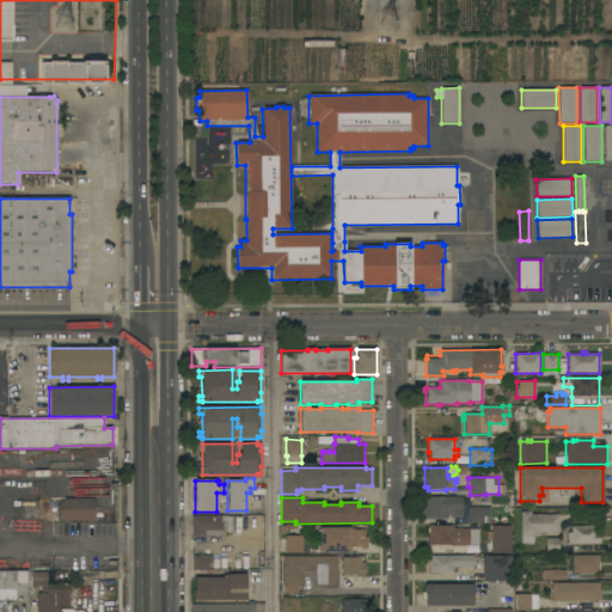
[(461,497),(461,512),(447,512),(447,519),(423,519),(423,513),(421,513),(421,507),(423,507),(423,497),(461,497)]
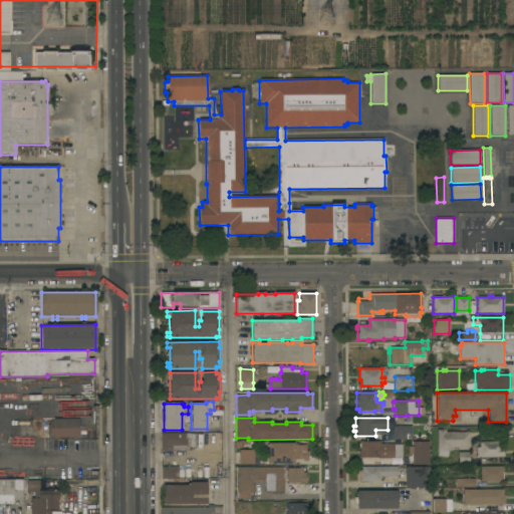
[(79,419),(79,438),(50,438),(50,435),(43,435),(43,436),(31,436),(31,426),(42,426),(42,422),(50,422),(50,421),(54,421),(54,419),(79,419)]
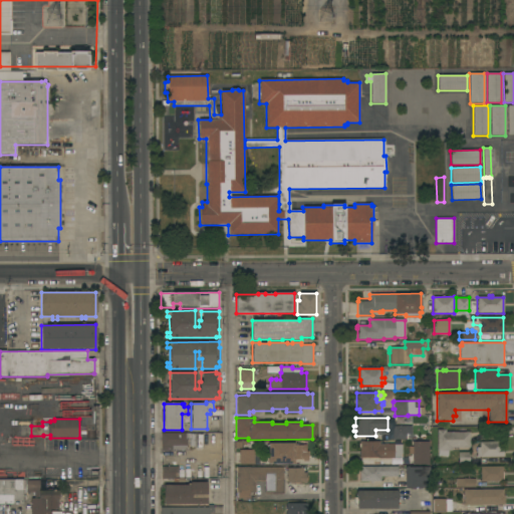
[(412,426),(412,435),(406,435),(406,440),(393,440),(393,426),(412,426)]
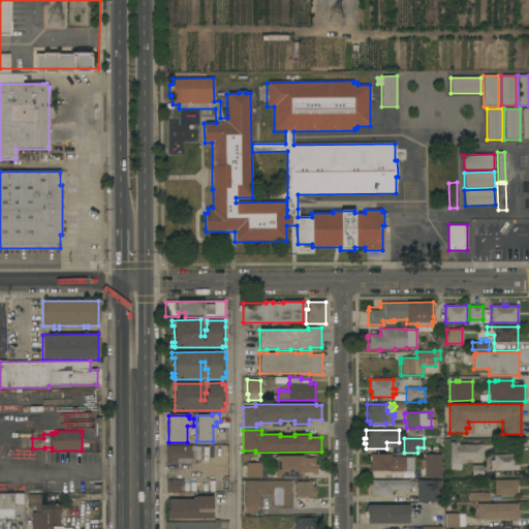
[(484,444),(484,461),(465,461),(465,464),(462,464),(462,470),(452,470),(452,464),(449,464),(449,442),(459,442),(459,444),(484,444)]
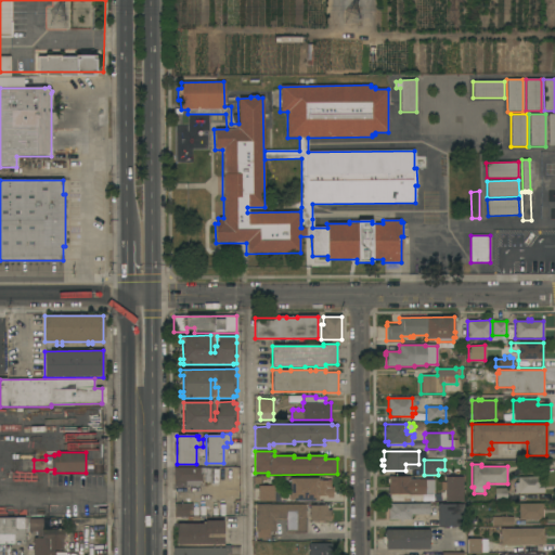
[(205,467),(205,468),(209,468),(209,481),(205,481),(205,475),(202,475),(202,477),(202,483),(198,483),(198,487),(181,487),(181,481),(173,481),(173,467),(205,467)]
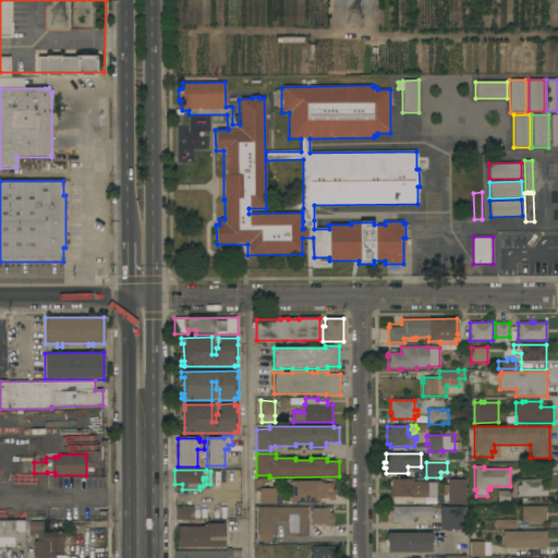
[(427,482),(427,483),(437,483),(436,497),(427,497),(427,498),(412,498),(412,497),(390,497),(390,478),(395,478),(412,480),(412,482),(427,482)]
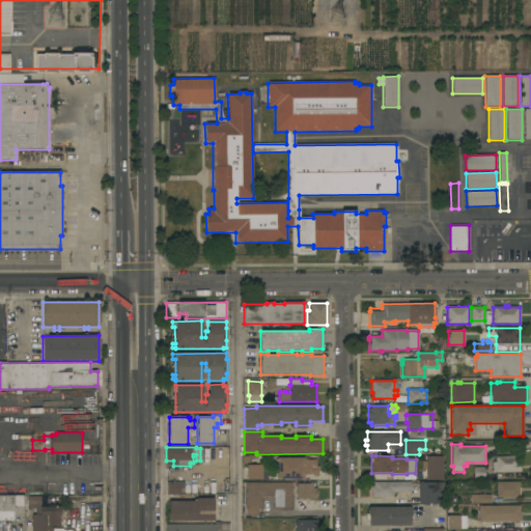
[(443,480),(426,480),(426,466),(425,466),(425,463),(426,463),(426,456),(443,456),(443,480)]
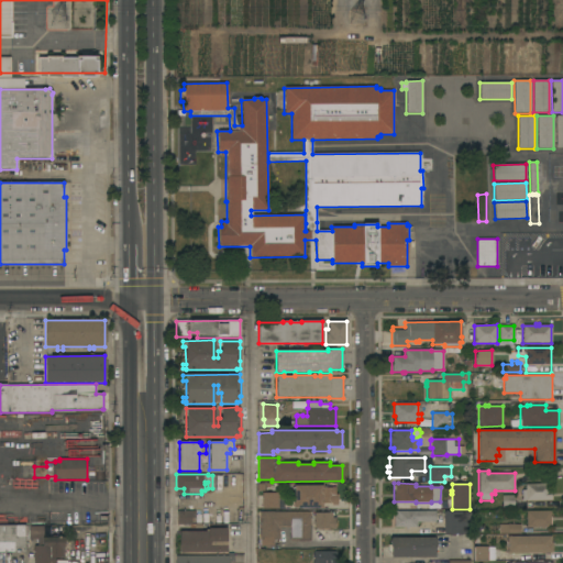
[(549,484),(549,490),(551,490),(552,500),(522,501),(522,490),(525,490),(525,484),(549,484)]
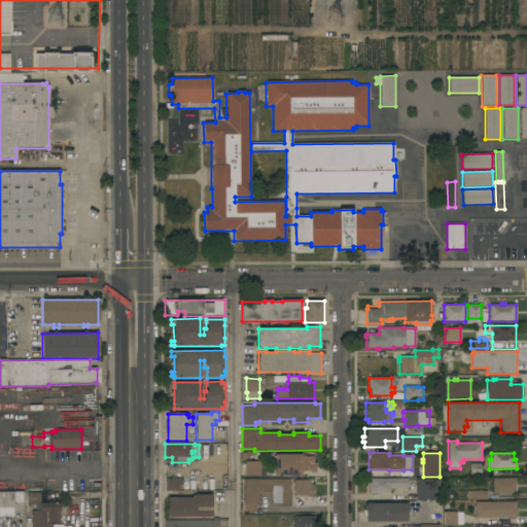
[(275,475),(275,454),(302,454),(302,456),(314,456),(314,462),(315,462),(315,472),(311,472),(311,471),(302,471),(302,475),(275,475)]
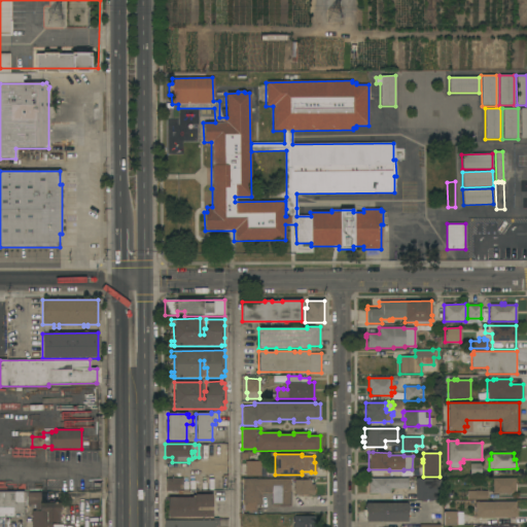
[(260,477),(245,477),(245,461),(260,461),(260,477)]
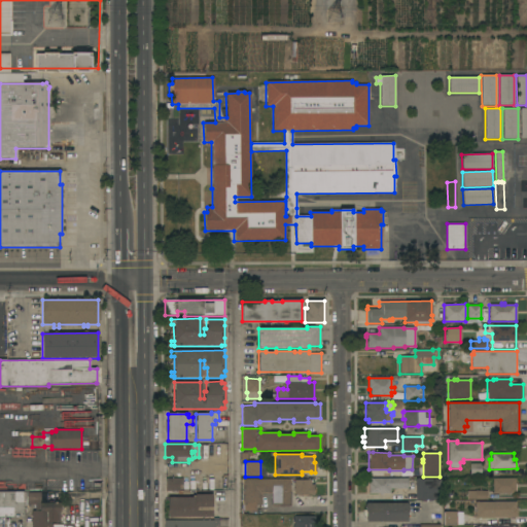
[(482,464),(481,476),(469,476),(469,464),(482,464)]
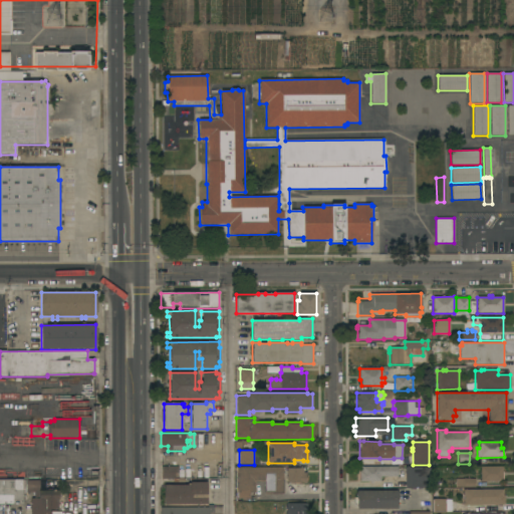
[(178,467),(178,473),(175,473),(175,478),(162,479),(161,467),(178,467)]
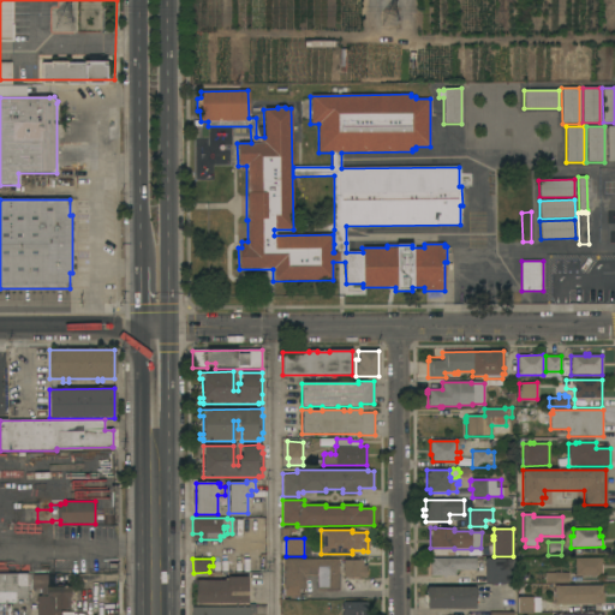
[(339,559),(339,591),(317,591),(317,577),(305,577),(305,590),(299,590),(299,597),(285,597),(285,589),(282,589),(282,587),(280,587),(280,559),(339,559)]
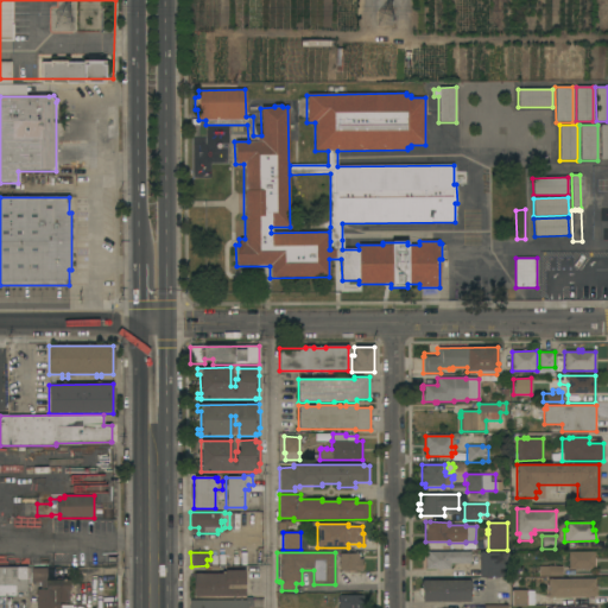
[(470,552),(470,564),(450,564),(450,570),(441,570),(441,571),(438,571),(438,570),(425,570),(425,552),(470,552)]
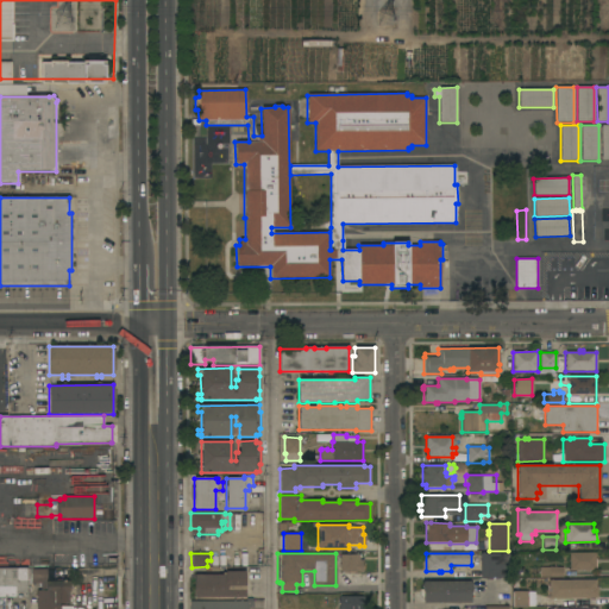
[(509,553),(509,578),(479,578),(479,553),(509,553)]
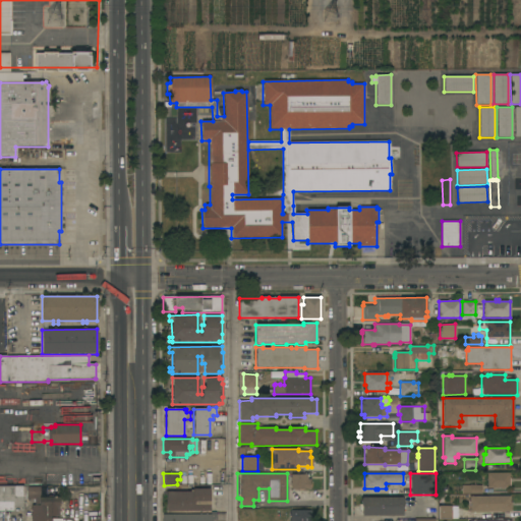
[(509,473),(509,478),(510,478),(510,487),(504,487),(504,489),(501,489),(501,487),(486,487),(486,473),(509,473)]
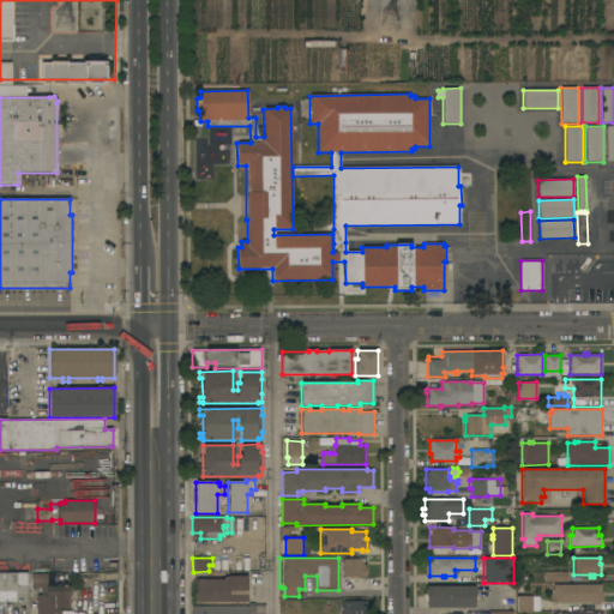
[(362,559),(362,565),(366,565),(366,567),(366,577),(361,577),(359,577),(356,578),(353,578),(351,577),(347,577),(347,578),(343,578),(343,577),(343,559),(362,559)]
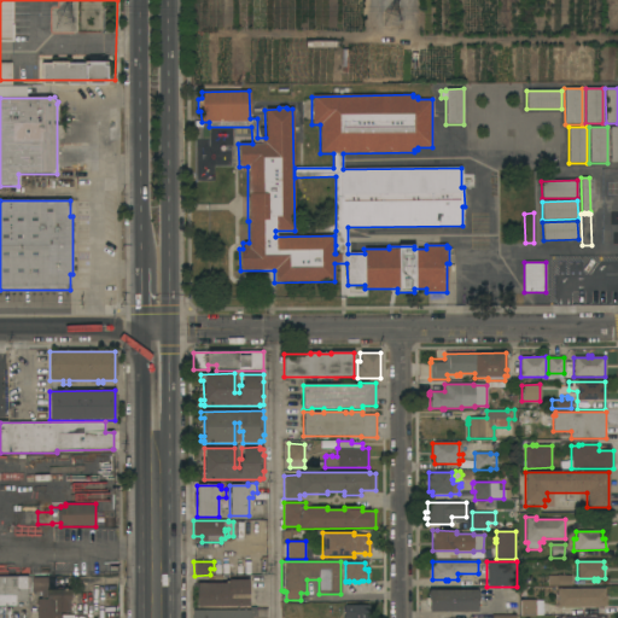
[(571,576),(571,586),(548,586),(548,576),(571,576)]
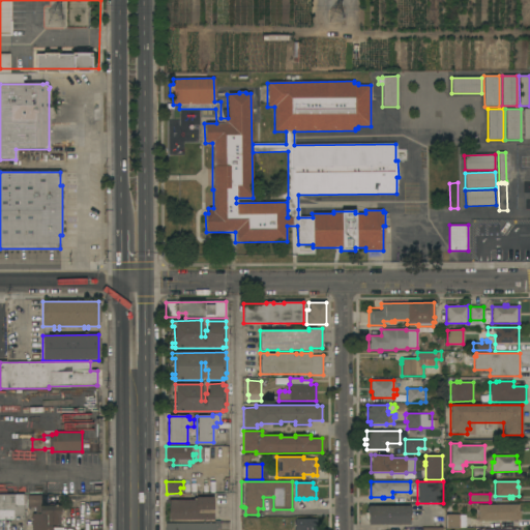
[(0,495),(23,495),(23,520),(0,520),(0,495)]
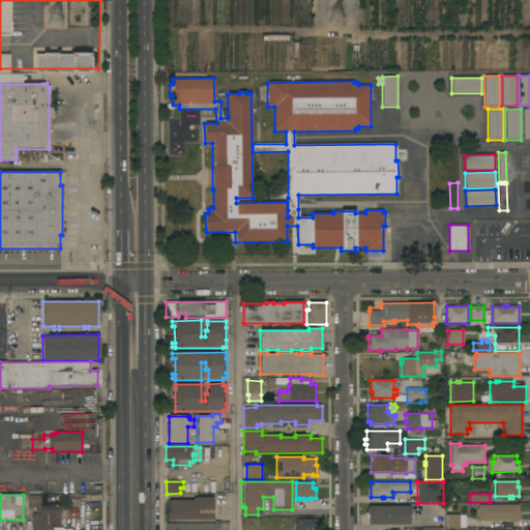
[(27,496),(40,495),(40,505),(59,505),(60,525),(51,525),(51,529),(31,529),(31,513),(35,513),(35,507),(27,507),(27,496)]
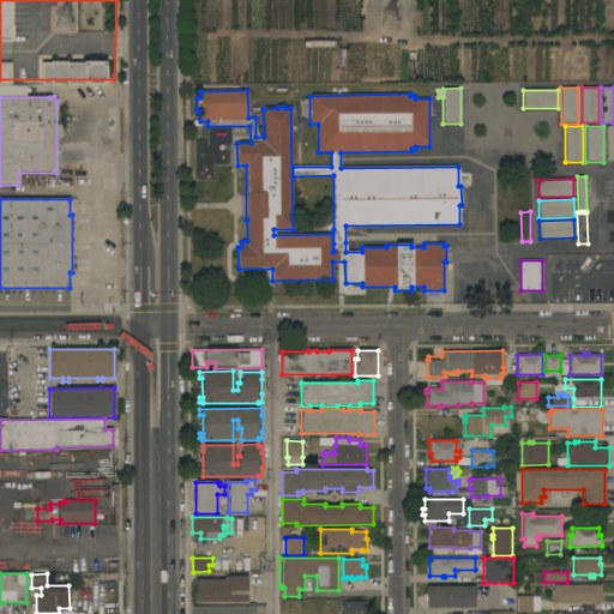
[(247,577),(247,602),(196,602),(196,579),(223,579),(223,578),(227,578),(227,576),(247,577)]
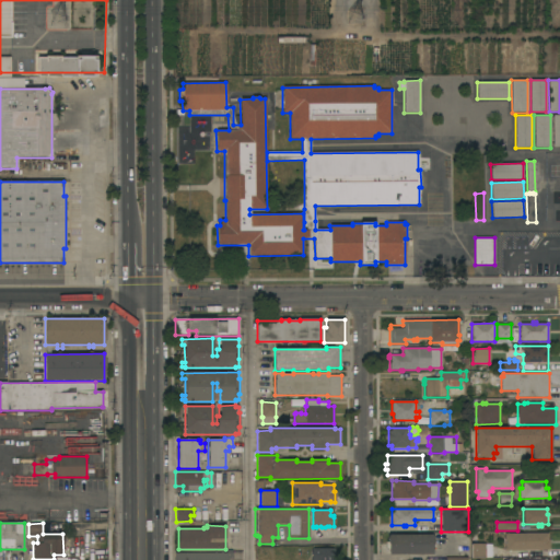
[(548,534),(548,540),(549,540),(549,550),(541,550),(541,551),(538,551),(538,550),(504,550),(504,533),(548,534)]
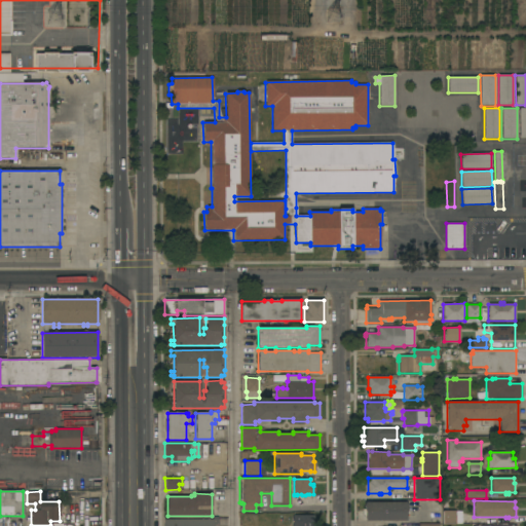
[(406,502),(406,503),(407,503),(407,510),(409,510),(409,517),(406,517),(406,521),(365,521),(365,517),(363,517),(363,510),(364,510),(364,504),(365,504),(365,502),(406,502)]
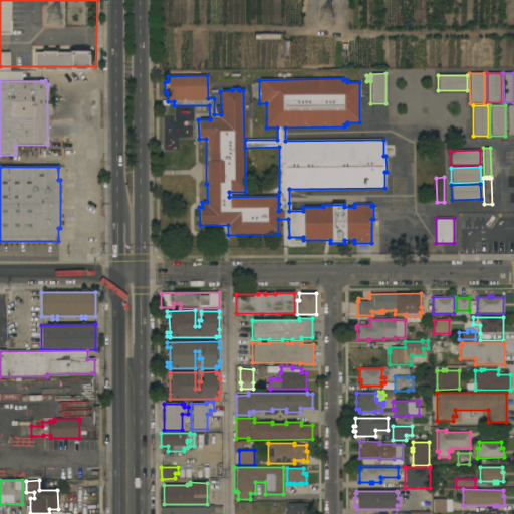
[(432,512),(432,499),(452,499),(452,512),(432,512)]
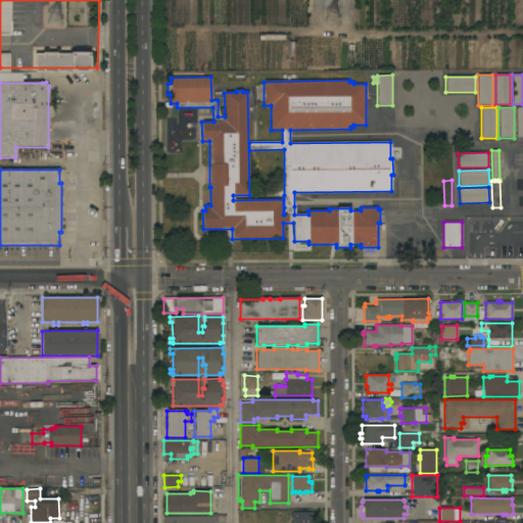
[(312,512),(312,522),(292,522),(292,512),(312,512)]
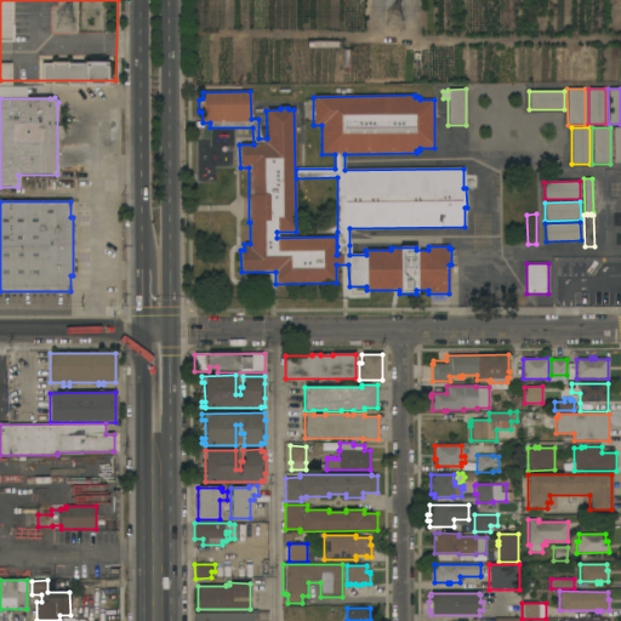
[(251,613),(251,610),(257,610),(257,620),(194,620),(194,614),(251,613)]
